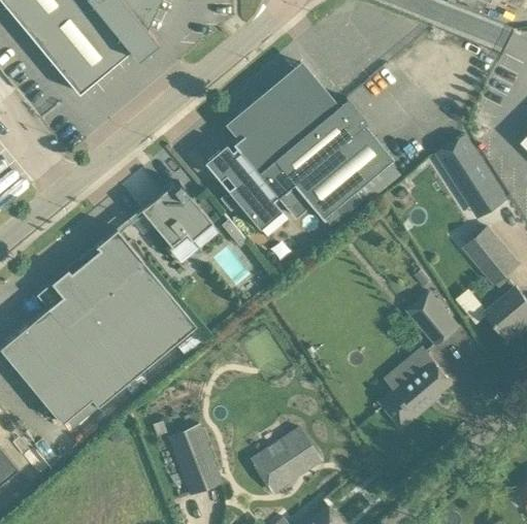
[(142,24),(153,0),(0,0),(79,96),(131,52),(138,60),(139,59),(157,42),(142,24)]
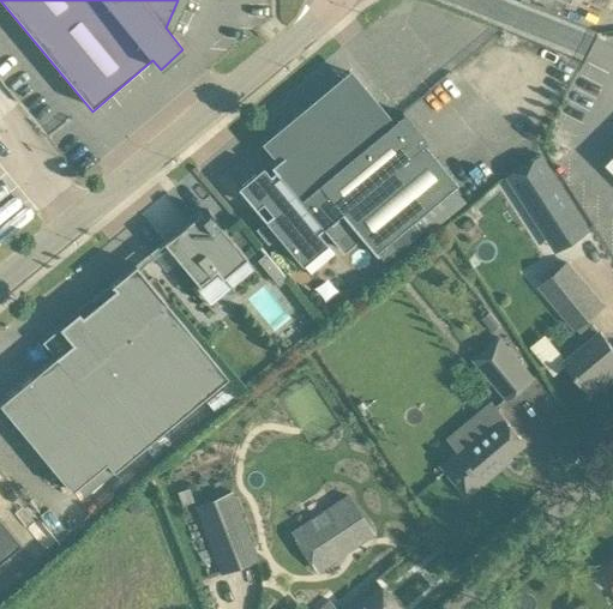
[(403,116),(392,126),(350,77),(266,146),(280,162),(332,224),(352,249),(360,242),(374,259),(378,255),(386,265),(422,235),(413,225),(454,191),(458,187),(425,146),(426,145),(403,116)]
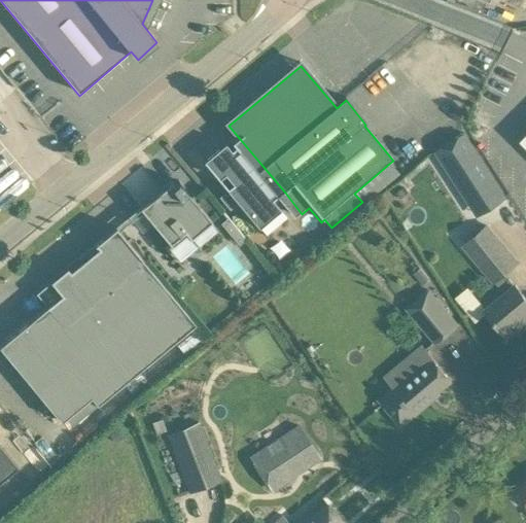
[(437,154),(472,208),(479,218),(495,207),(505,201),(464,137),(437,154)]
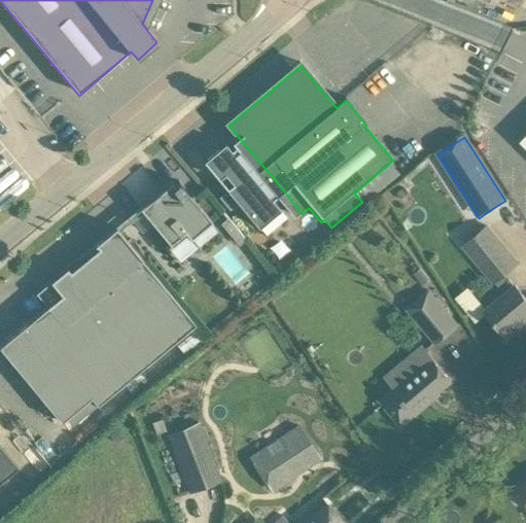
[(302,214),(285,193),(240,139),(233,145),(236,149),(232,153),(226,146),(220,151),(218,149),(207,159),(208,161),(205,164),(219,182),(225,177),(234,187),(229,192),(226,188),(225,189),(229,194),(238,206),(240,209),(258,231),(281,213),(273,203),(273,202),(278,199),(295,220),(302,214)]
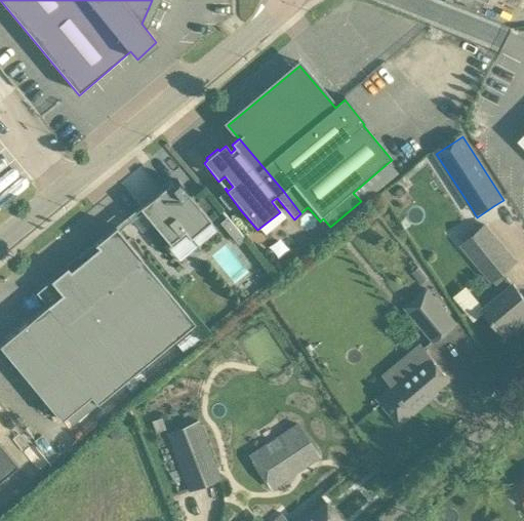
[(185,233),(191,240),(211,223),(195,202),(193,195),(190,196),(178,184),(166,195),(165,194),(140,214),(142,215),(144,213),(171,247),(172,246),(170,244),(185,233)]
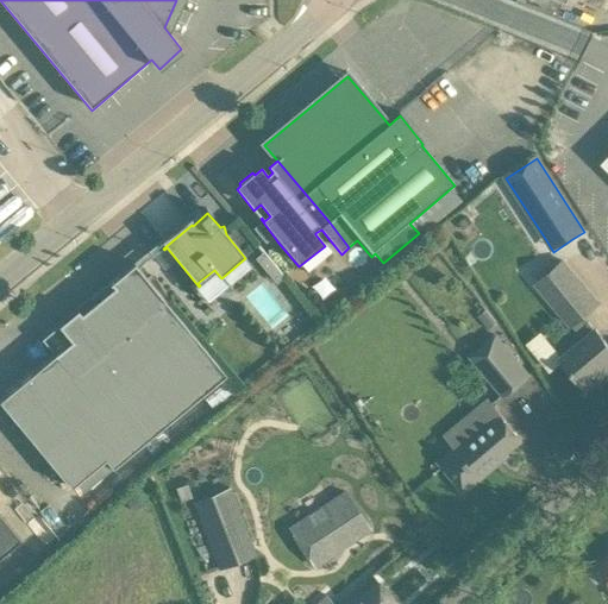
[(265,245),(275,238),(264,224),(255,231),(265,245)]
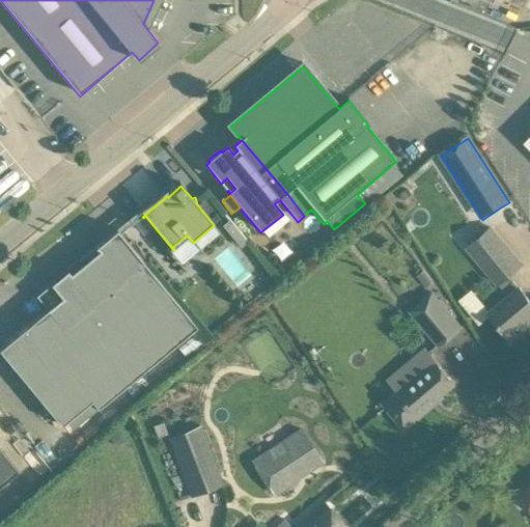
[(242,250),(249,244),(230,222),(223,228),(242,250)]
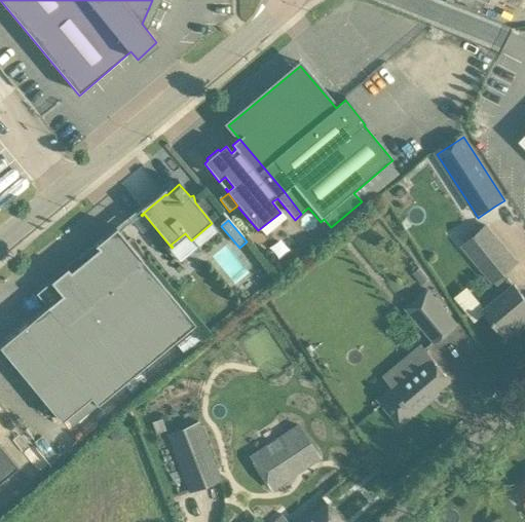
[(518,265),(504,249),(487,229),(463,250),(493,285),(494,285),(504,297),(486,312),(486,313),(494,324),(508,339),(521,327),(518,324),(524,318),(524,299),(504,275),(518,265)]
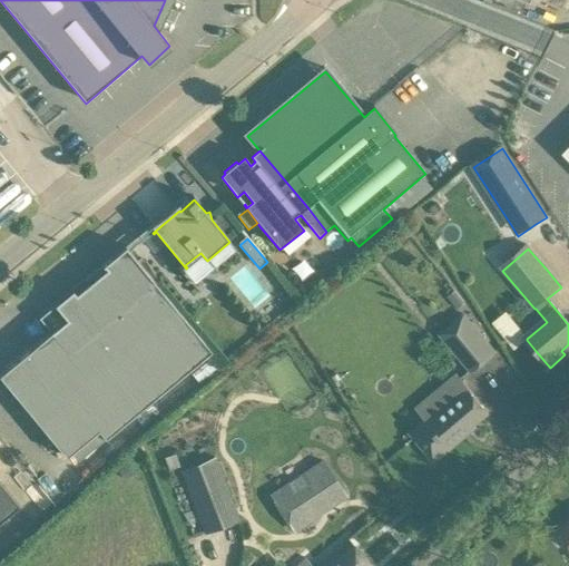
[(51,334),(0,376),(0,379),(67,460),(99,433),(106,441),(213,353),(156,284),(158,282),(147,264),(141,267),(130,253),(131,252),(130,251),(126,255),(124,251),(114,260),(113,260),(102,267),(106,271),(77,296),(74,292),(39,320),(51,334)]
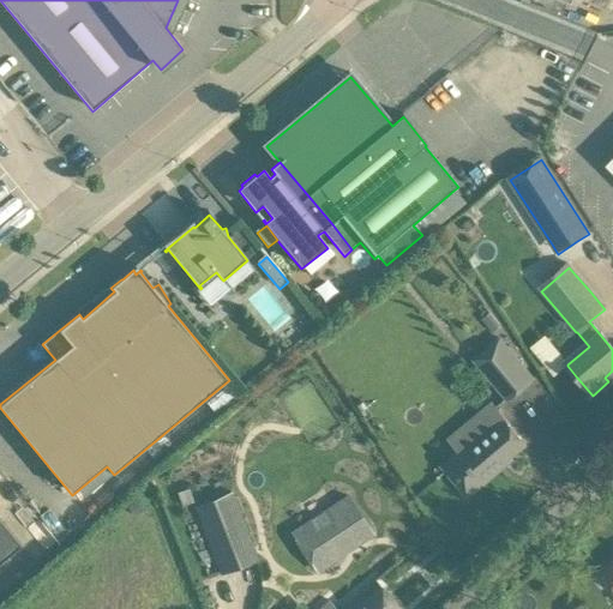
[(509,403),(534,381),(502,343),(476,363),(509,403)]
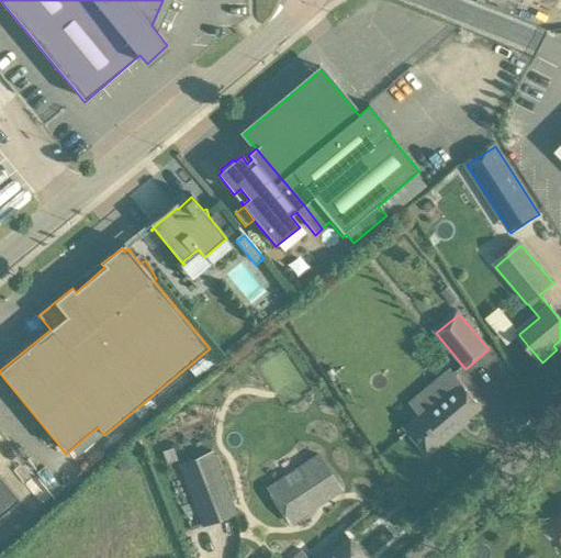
[(481,410),(456,379),(451,374),(433,389),(442,402),(407,431),(429,457),(456,434),(459,432),(457,430),(481,410)]
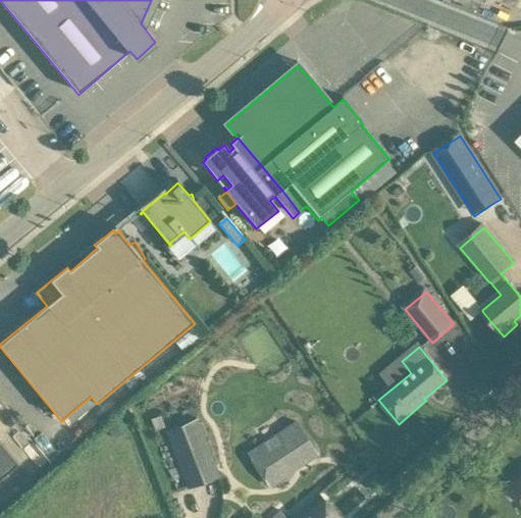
[(269,429),(280,422),(272,410),(262,417),(269,429)]
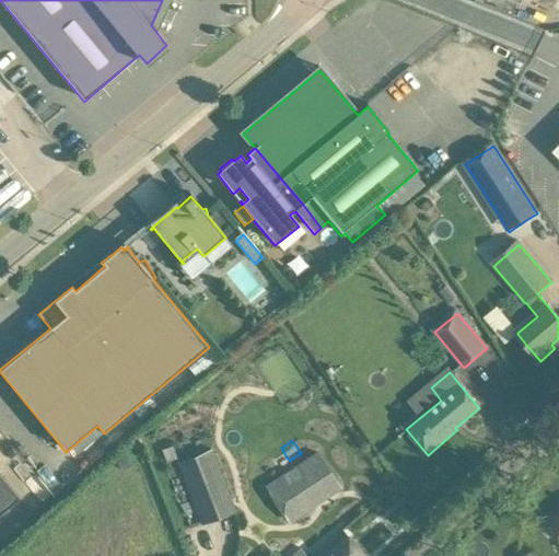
[(202,526),(235,514),(211,452),(179,465),(202,526)]
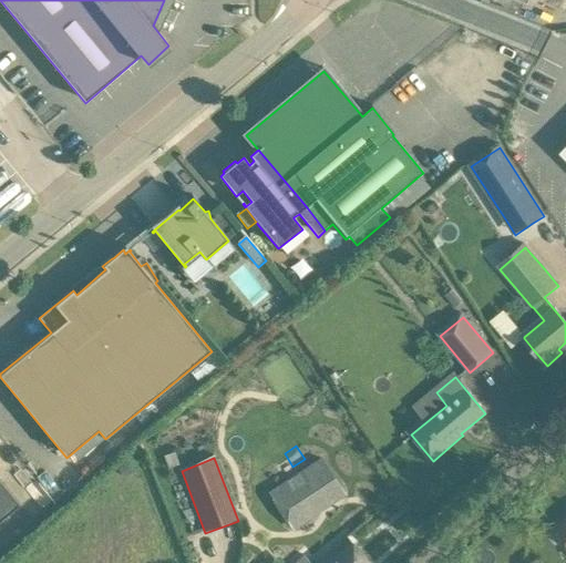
[(269,497),(291,531),(322,512),(345,497),(322,463),(288,484),(283,476),(273,482),(278,491),(269,497)]
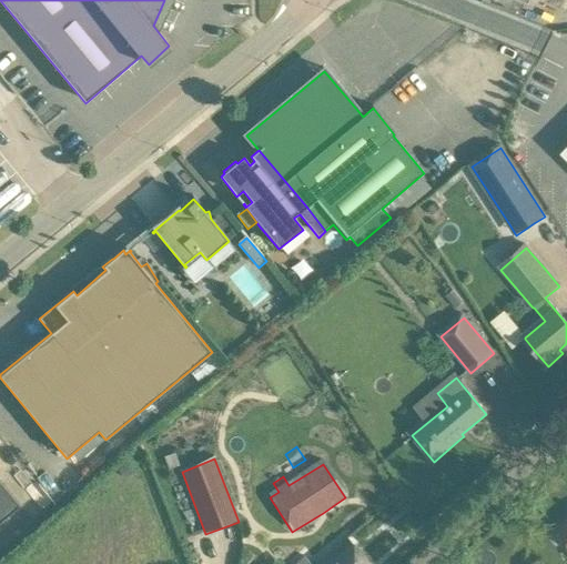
[(0,521),(19,506),(0,482),(0,521)]
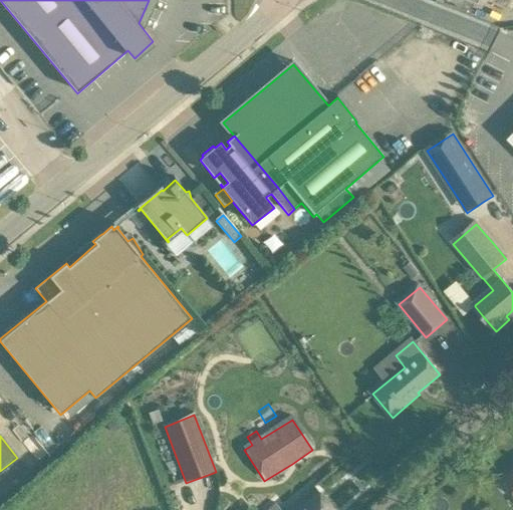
[(332,509),(315,488),(288,509),(279,509),(276,506),(272,509),(332,509)]
